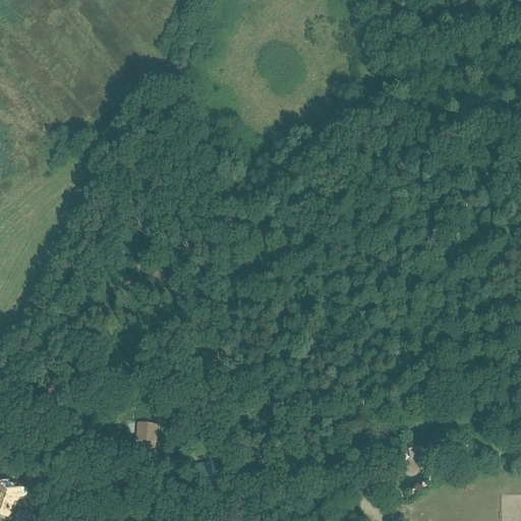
[(155,459),(157,442),(159,425),(140,423),(139,435),(139,440),(148,441),(146,458),(155,459)]
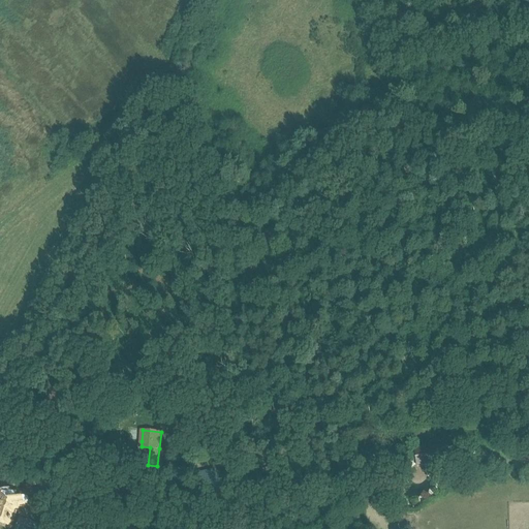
[(452,454),(449,443),(413,449),(417,467),(442,462),(441,456),(452,454)]
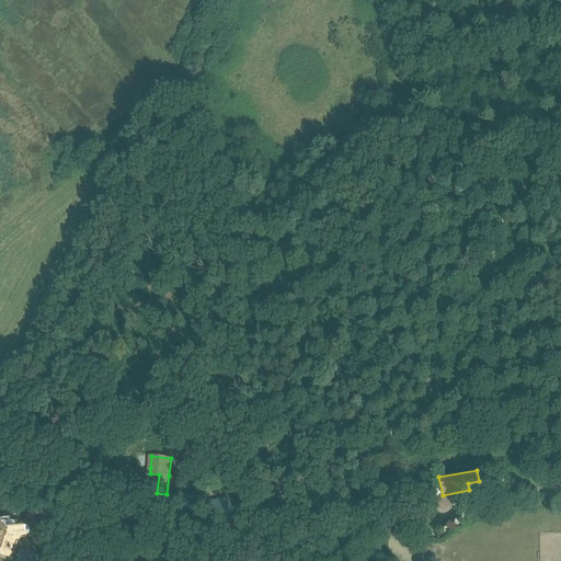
[(391,492),(391,482),(396,482),(396,474),(381,474),(381,492),(391,492)]
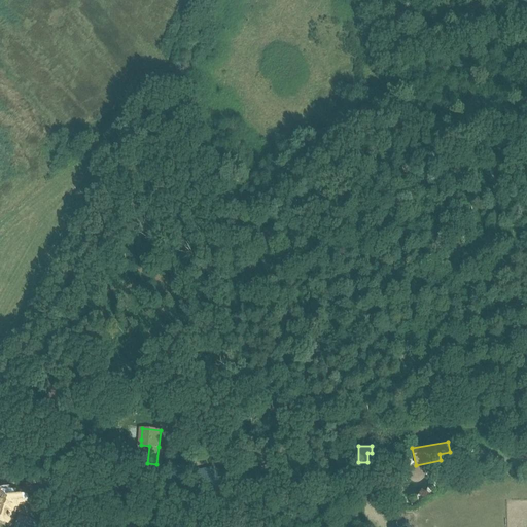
[(387,486),(388,493),(390,495),(394,495),(396,492),(396,485),(393,482),(389,483),(387,486)]
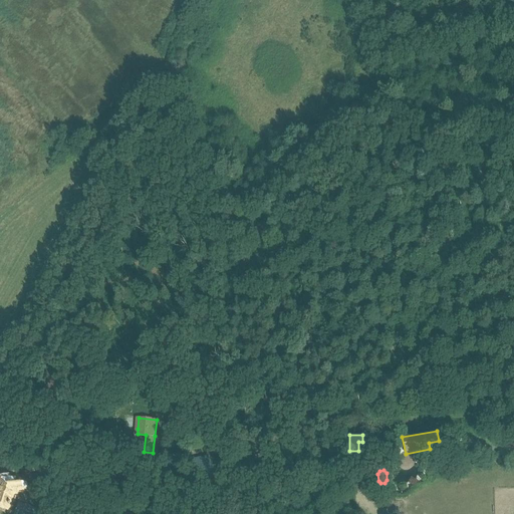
[(0,508),(8,510),(13,492),(26,490),(24,477),(10,479),(10,480),(2,481),(4,478),(0,476),(0,508)]
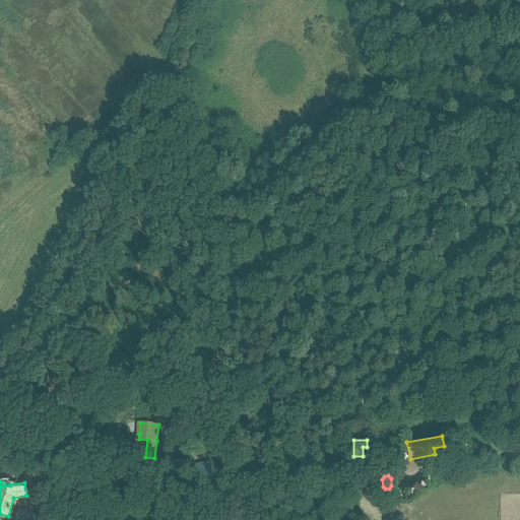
[(19,510),(16,519),(42,519),(43,517),(19,510)]
